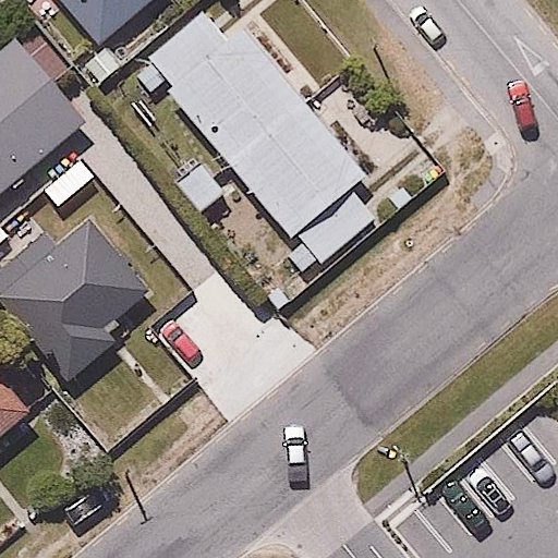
[(0,0),(0,14),(15,3),(12,0),(0,0)]
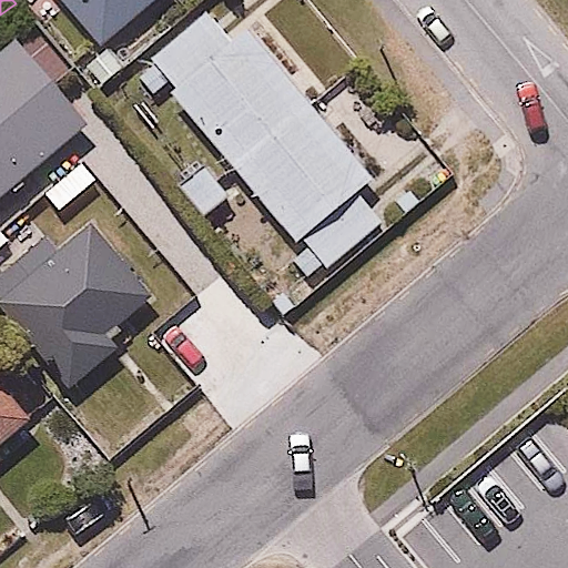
[(60,0),(99,46),(153,0),(60,0)]
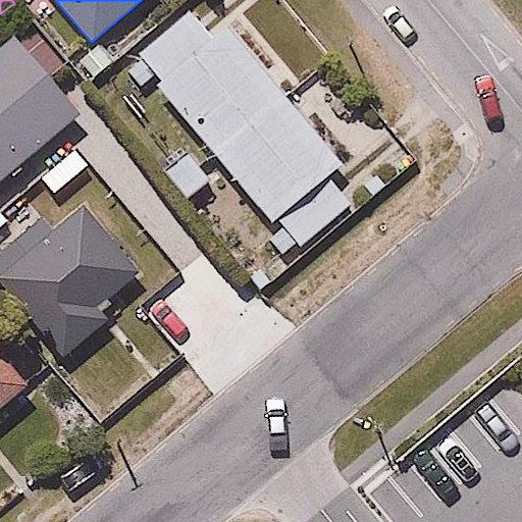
[(297,250),(354,202),(331,174),(348,161),(212,0),(196,0),(132,54),(297,250)]
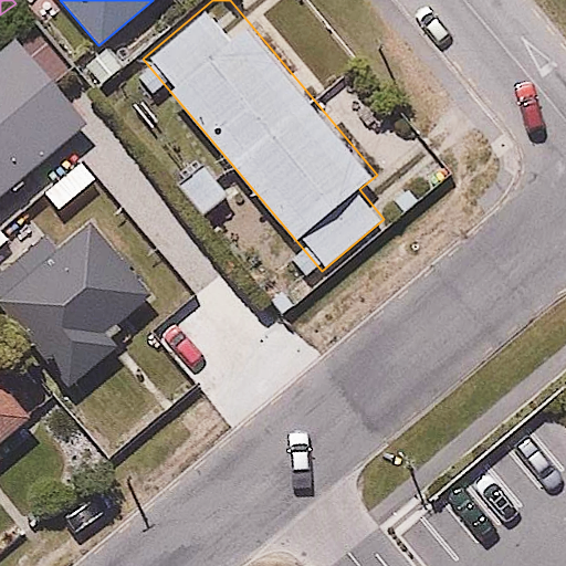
[(0,196),(93,119),(22,32),(0,50),(0,196)]
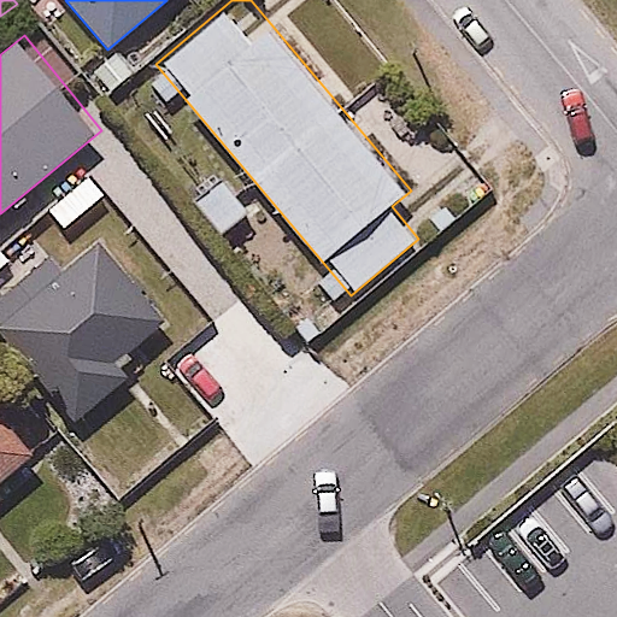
[(53,247),(0,289),(0,330),(75,423),(133,376),(118,358),(166,318),(134,277),(159,257),(140,233),(116,252),(98,230),(62,258),(53,247)]
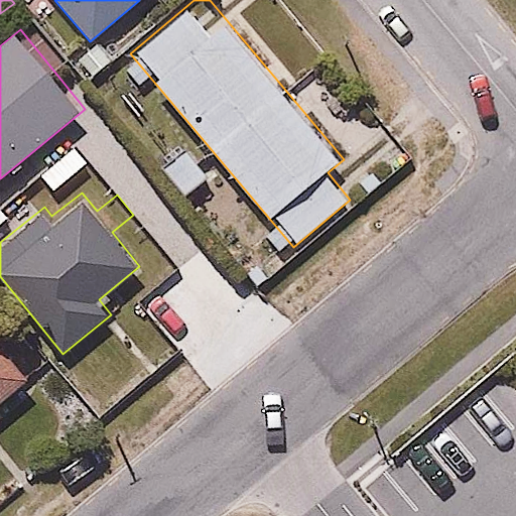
[(0,334),(0,396),(30,373),(0,334)]
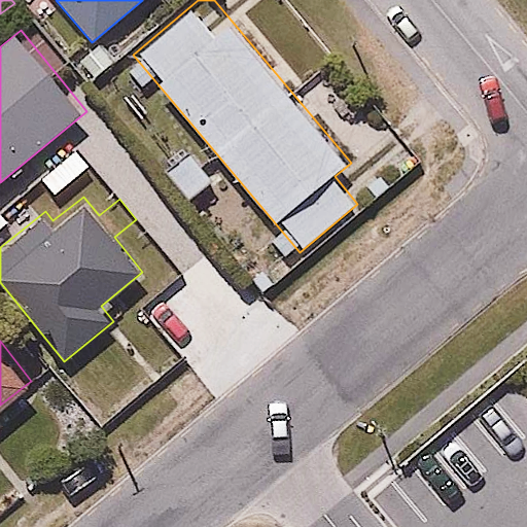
All buildings are outlined.
